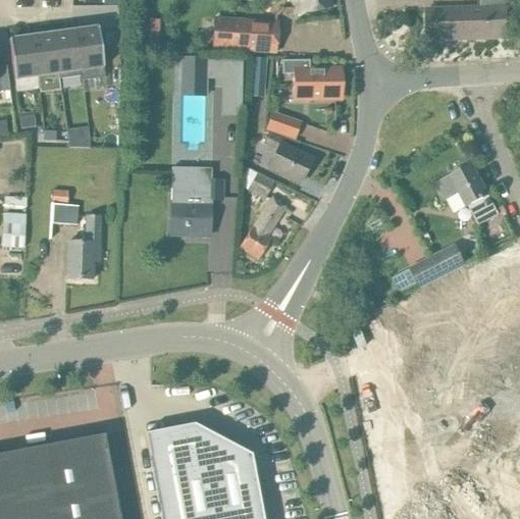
[(298,0),(300,10),(312,8),(331,6),(330,0),(298,0)]
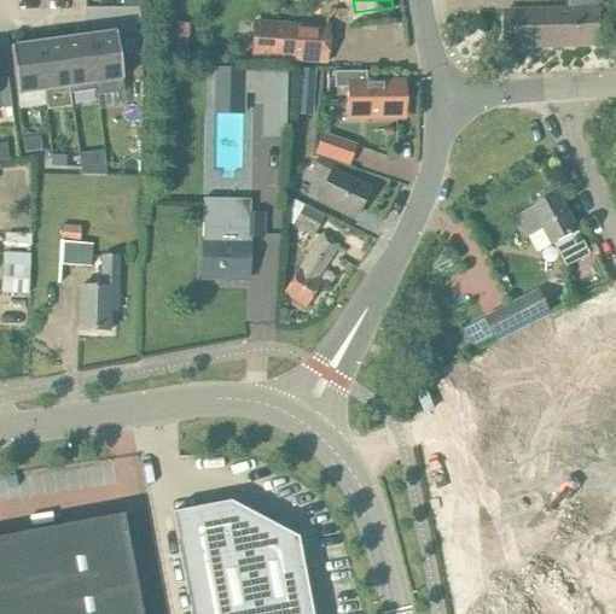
[(571,0),(573,6),(507,7),(509,46),(603,42),(600,0),(571,0)]
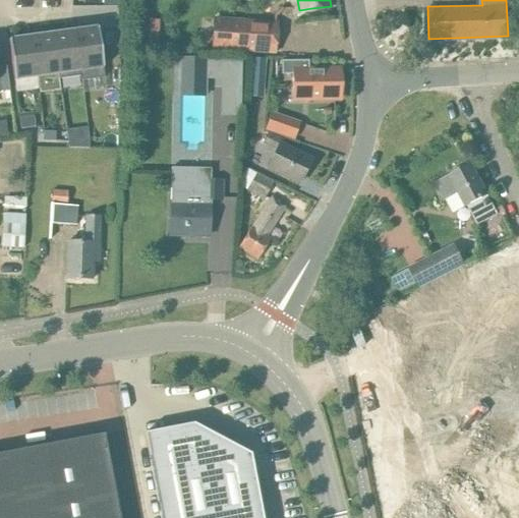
[(213,47),(277,51),(280,19),(215,15),(213,47)]
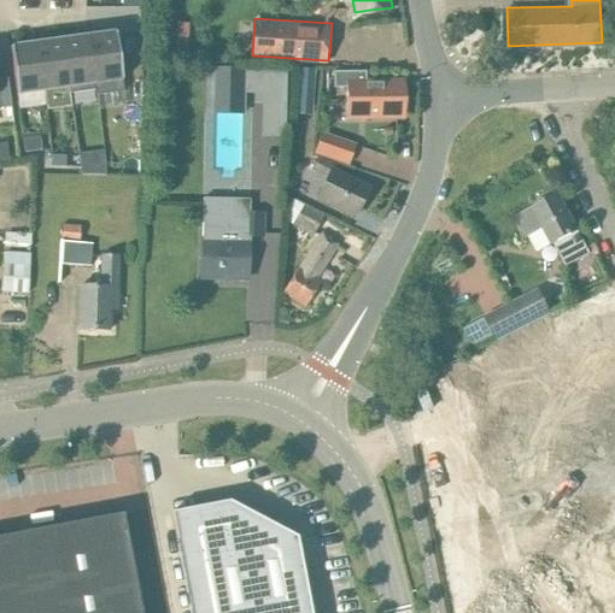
[(189,49),(191,21),(167,19),(167,31),(167,51),(179,49),(189,49)]
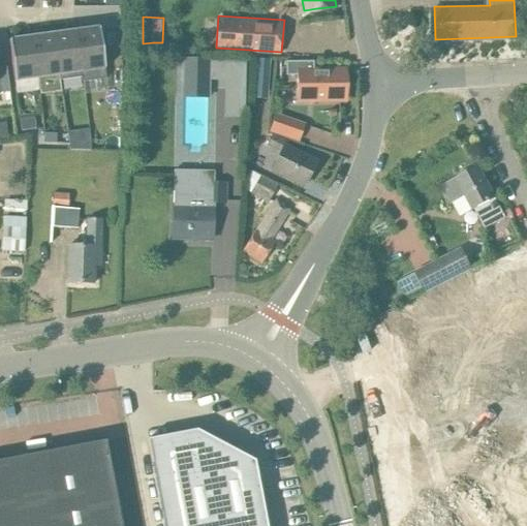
[(100,25),(78,28),(84,70),(81,70),(82,82),(111,78),(109,62),(104,62),(100,25)]
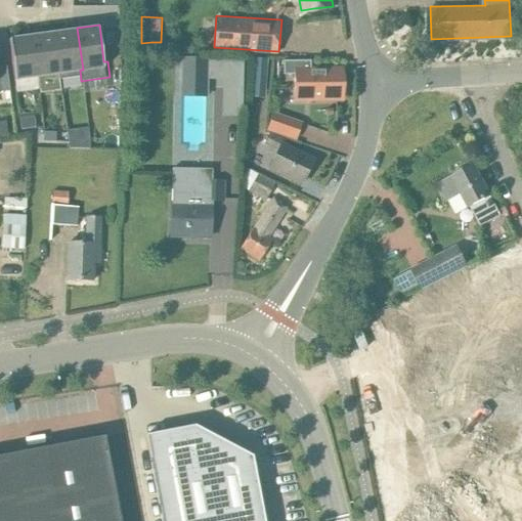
[(77,28),(55,31),(61,73),(80,70),(83,70),(77,28)]
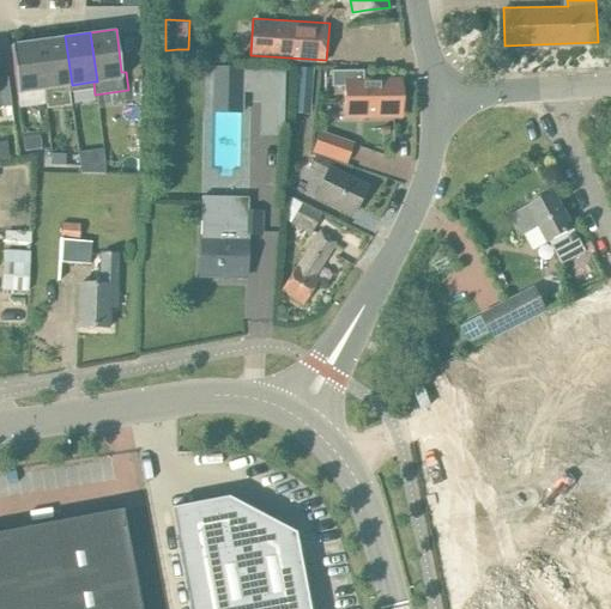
[(126,34),(126,49),(144,50),(145,35),(126,34)]
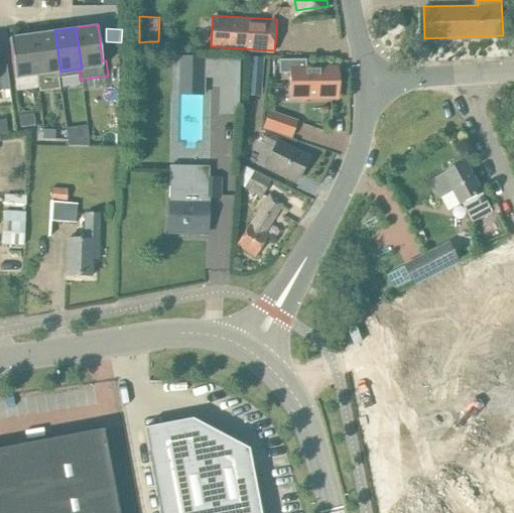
[(54,30),(33,33),(39,75),(60,72),(54,30)]
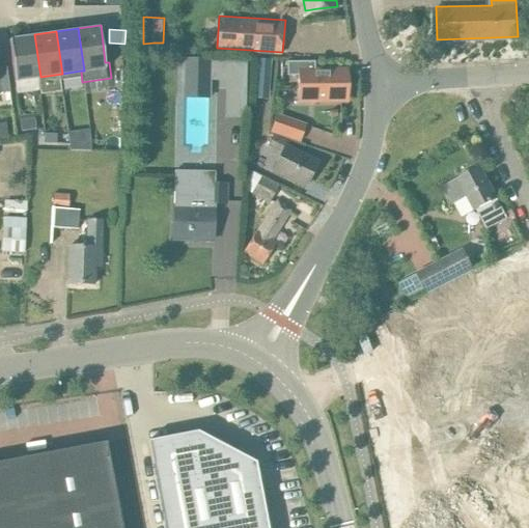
[(34,34),(12,36),(18,80),(40,77),(34,34)]
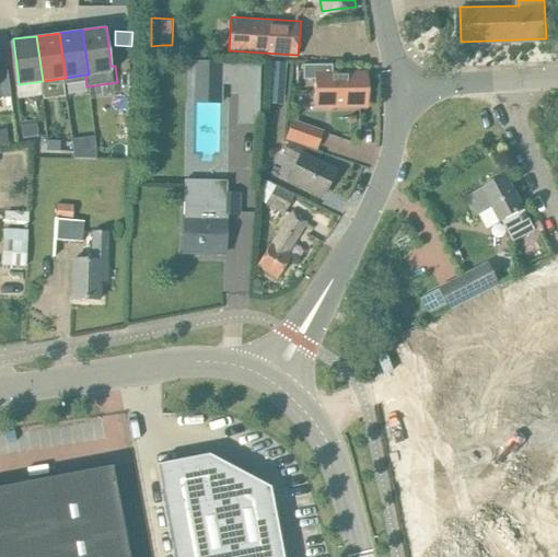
[(190,59),(189,88),(195,88),(194,101),(224,102),(224,82),(240,82),(239,122),(260,122),(262,59),(223,59),(190,59)]
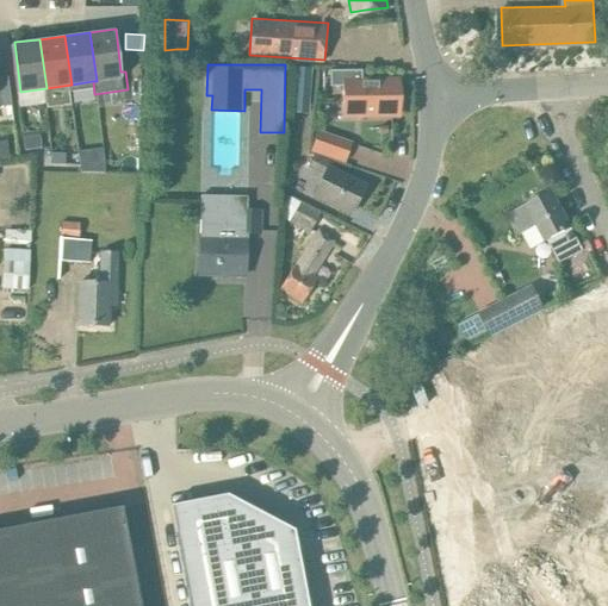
[(312,94),(314,66),(297,66),(296,93),(312,94)]
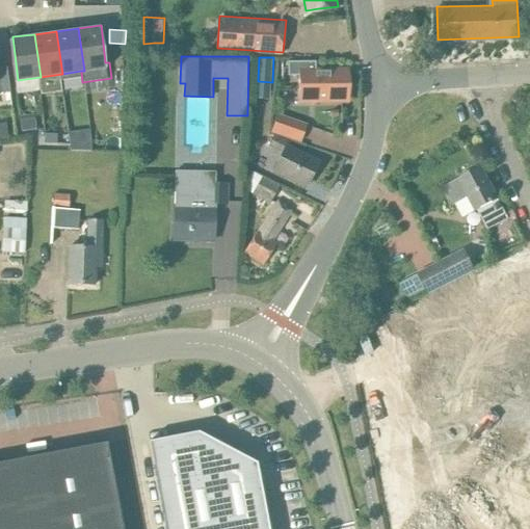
[(317,59),(289,59),(289,74),(301,74),(301,87),(317,87),(317,99),(329,98),(350,98),(350,69),(329,70),(317,70),(317,59)]
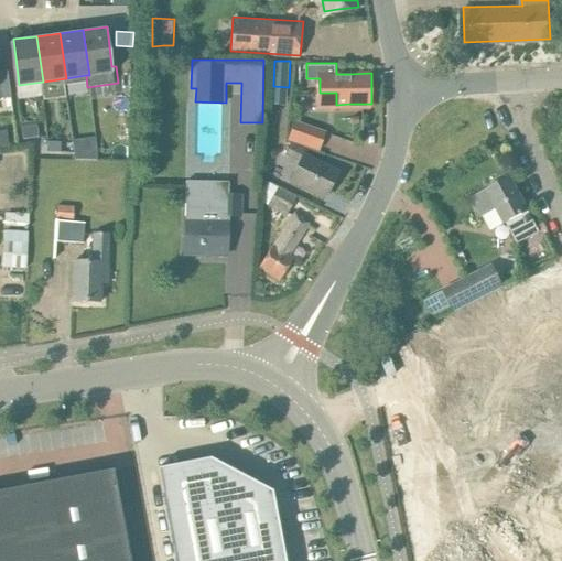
[(0,98),(13,97),(10,68),(0,69),(0,98)]
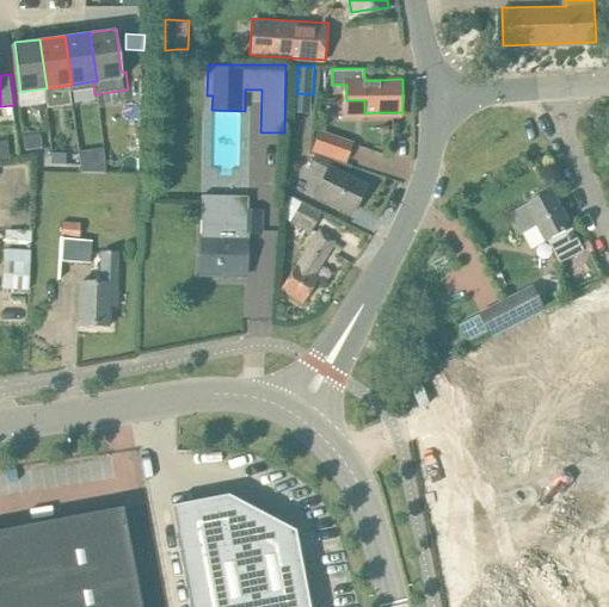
[(133,95),(131,110),(143,110),(145,95),(133,95)]
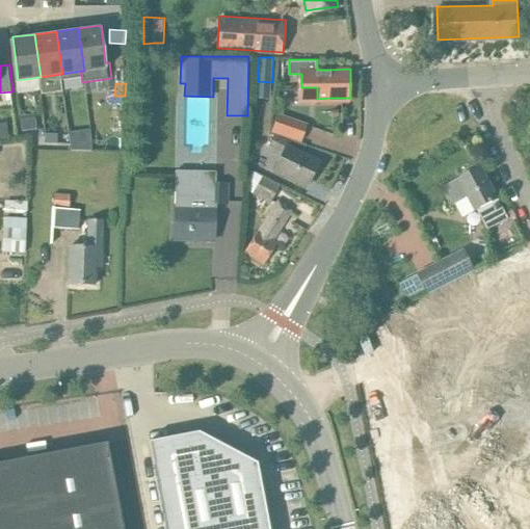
[(36,111),(21,113),(23,129),(38,128),(36,111)]
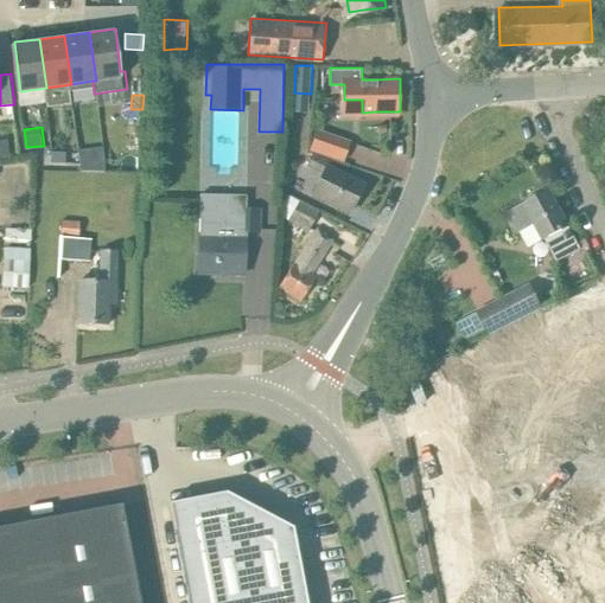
[(318,127),(310,147),(344,160),(352,140),(318,127)]
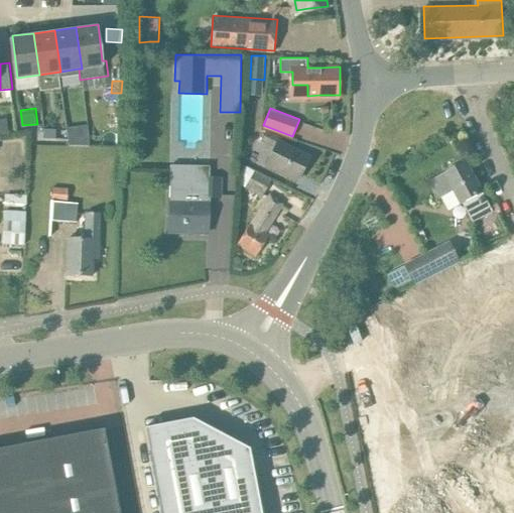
[(8,117),(0,117),(0,133),(10,132),(8,117)]
